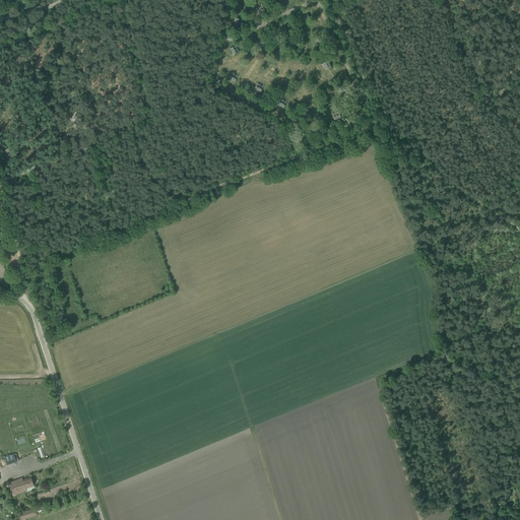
[(256,8),(259,14),(264,12),(262,6),(256,8)]
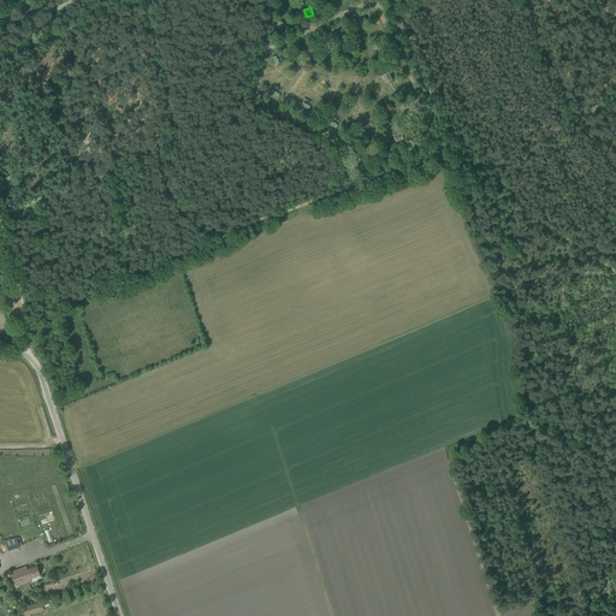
[(356,18),(359,25),(367,22),(363,15),(356,18)]
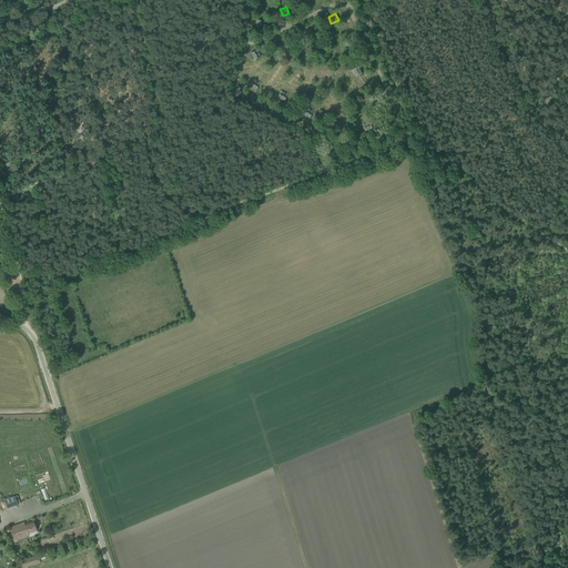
[(304,32),(307,39),(313,36),(311,29),(304,32)]
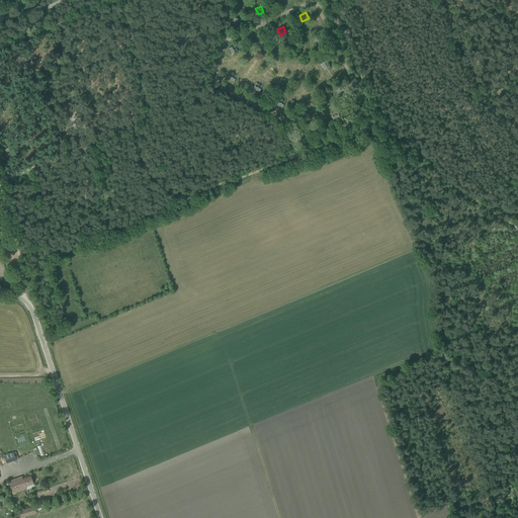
[(314,38),(316,45),(322,41),(320,35),(314,38)]
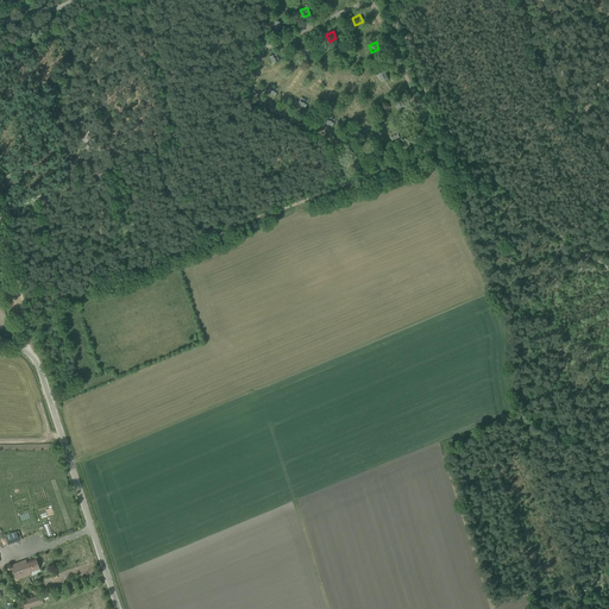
[(300,50),(303,57),(309,55),(306,48),(300,50)]
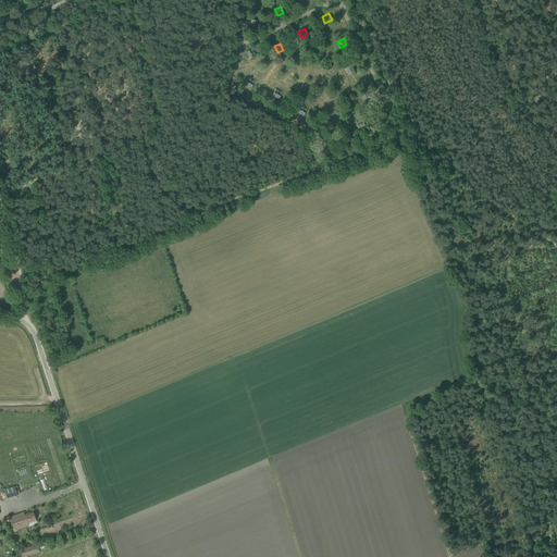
[(246,52),(249,59),(256,56),(252,49),(246,52)]
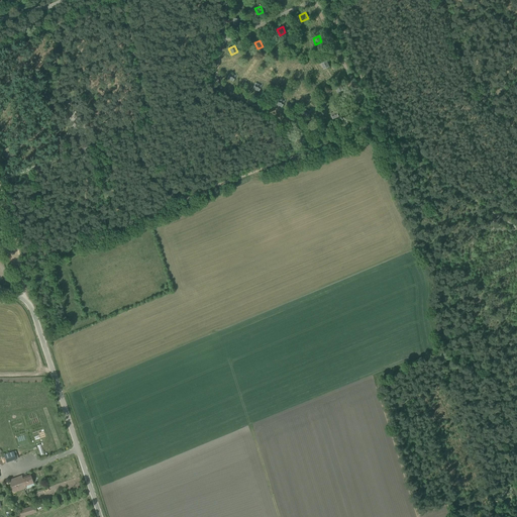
[(321,64),(323,70),(329,67),(327,61),(321,64)]
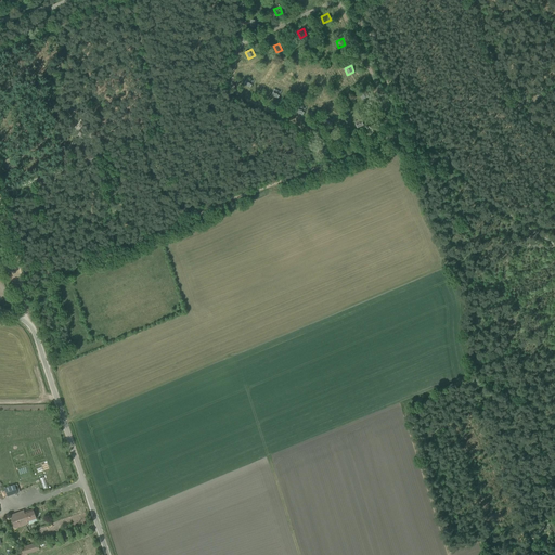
[(244,85),(249,88),(253,81),(247,78),(244,85)]
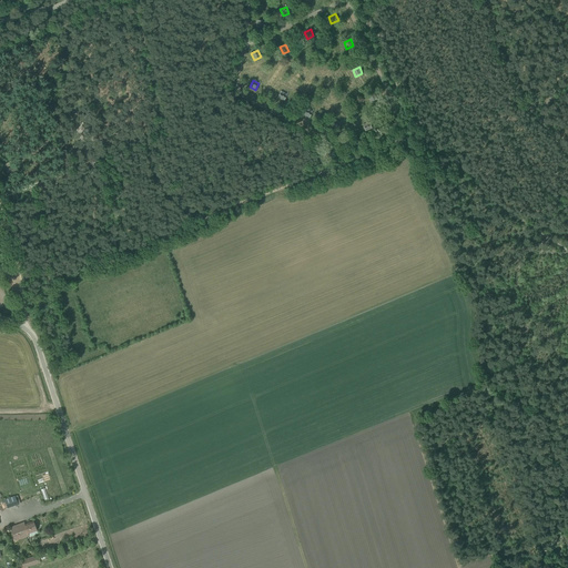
[(277,98),(283,101),(286,94),(281,91),(277,98)]
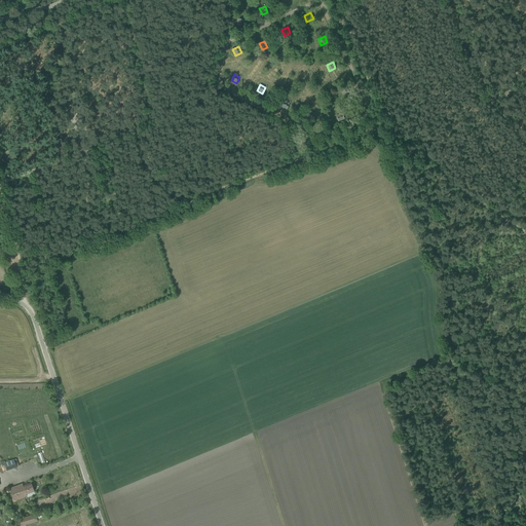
[(340,88),(343,95),(349,91),(347,85),(340,88)]
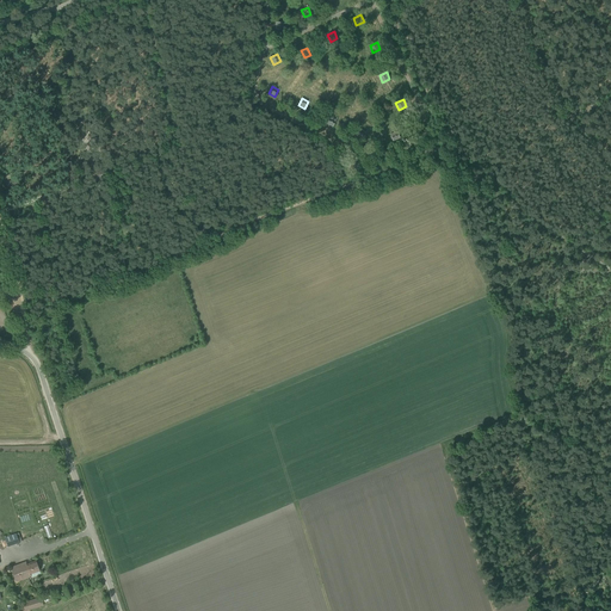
[(326,124),(332,128),(335,119),(329,117),(326,124)]
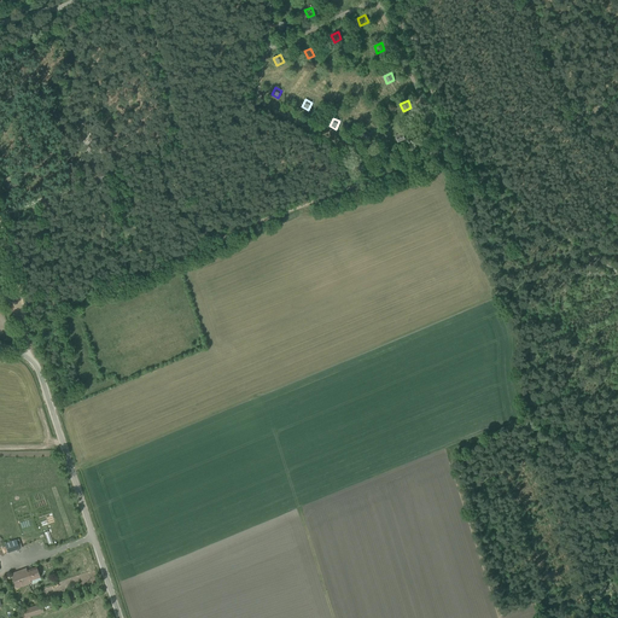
[(360,138),(366,141),(371,134),(363,130),(360,138)]
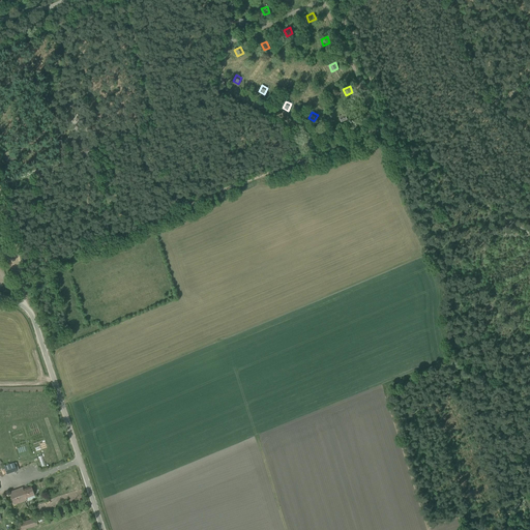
[(348,120),(345,114),(339,116),(342,122),(348,120)]
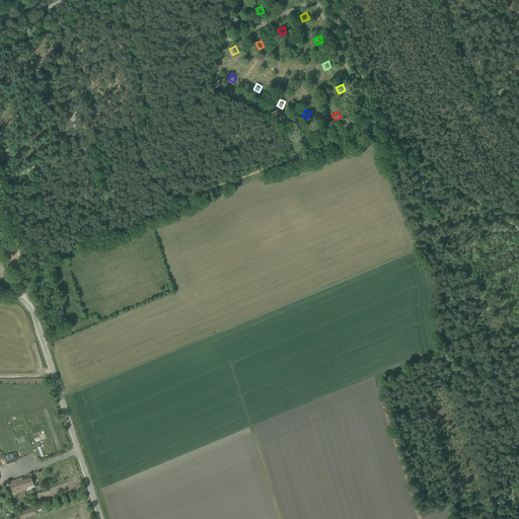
[(18,460),(15,452),(4,457),(7,465),(18,460)]
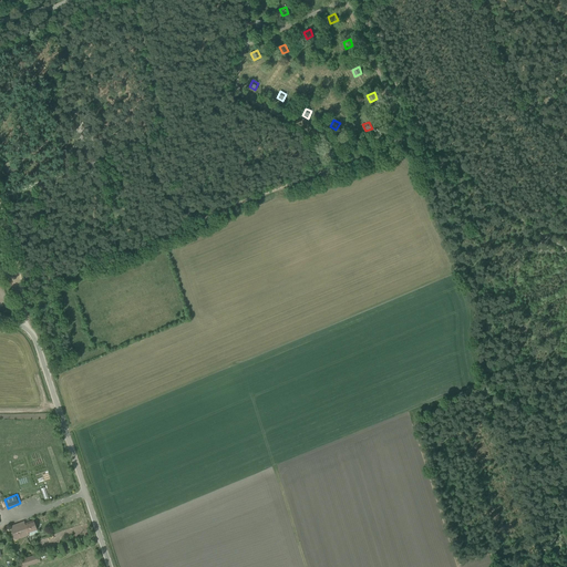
[(21,523),(10,526),(16,539),(27,536),(29,535),(28,533),(37,529),(33,521),(24,524),(23,522),(21,523)]
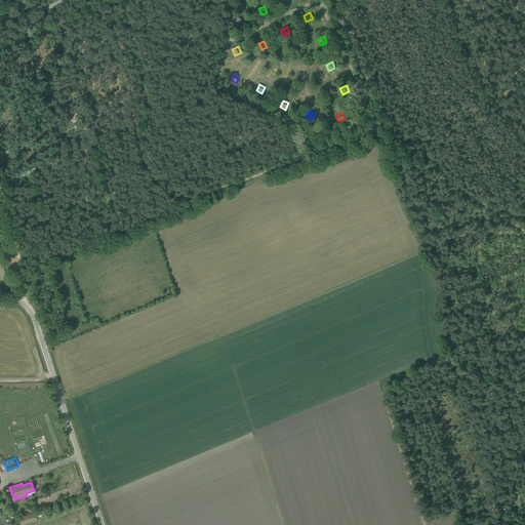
[(514,490),(500,496),(501,500),(516,494),(514,490)]
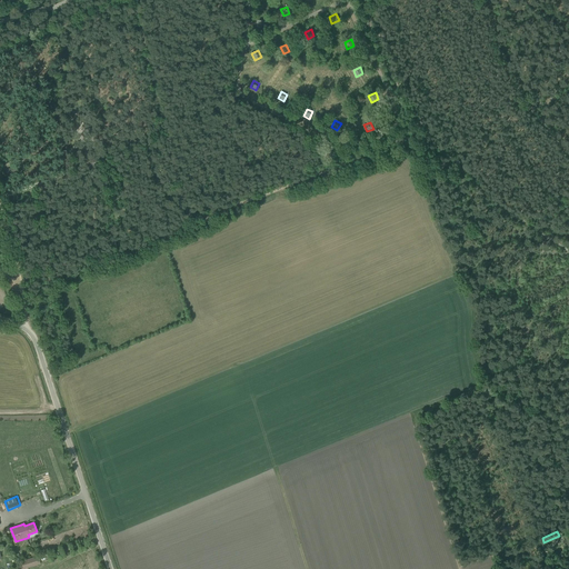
[(38,557),(16,563),(17,568),(23,568),(40,563),(38,557)]
